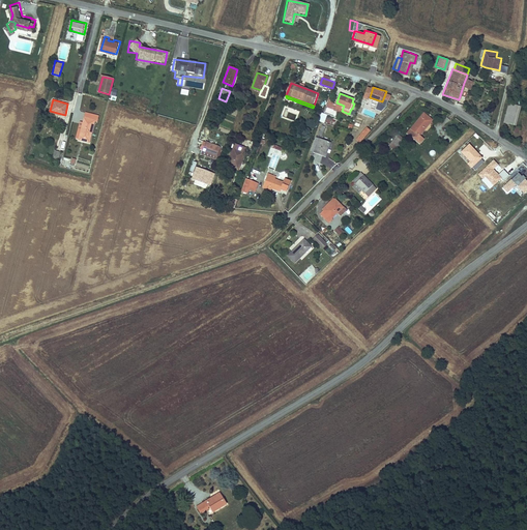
[(337,102),(329,99),(327,106),(342,111),(344,106),(337,102)]
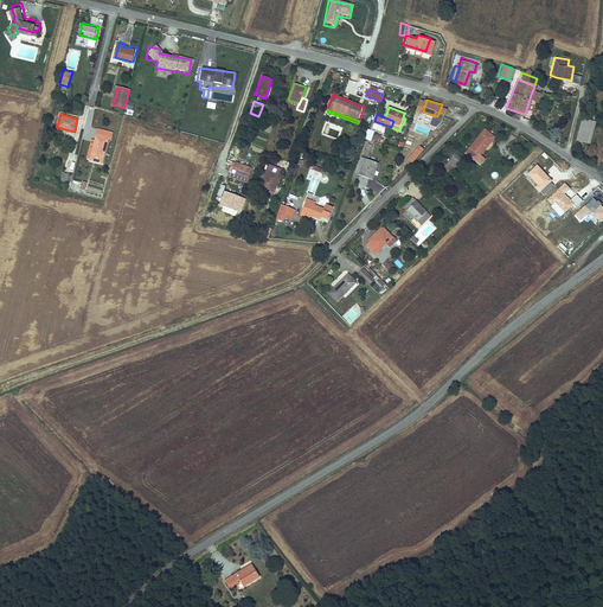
[(592,122),(581,120),(575,141),(585,144),(587,145),(592,122)]
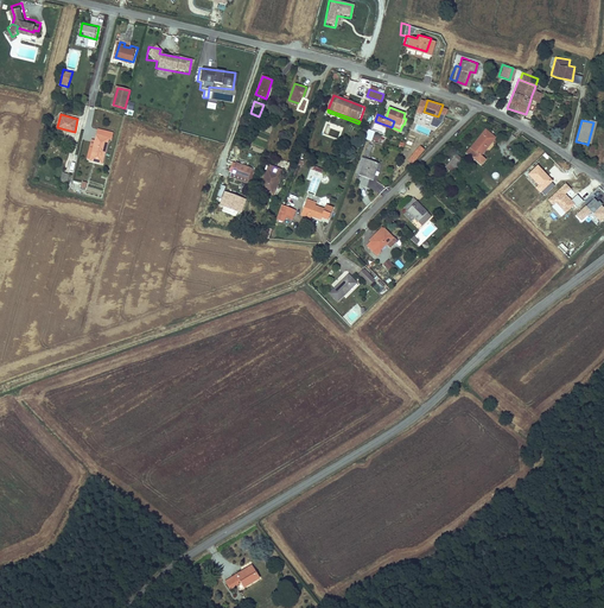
[(481,151),(496,133),(485,125),(471,144),(466,149),(482,160),(487,156),(481,151)]
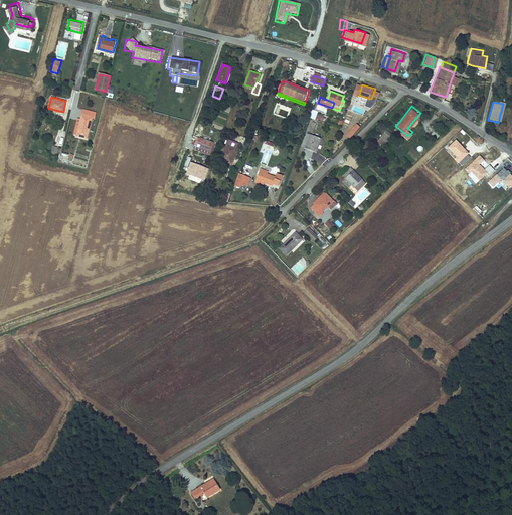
[(318,110),(315,108),(314,110),(312,116),(325,120),(326,117),(324,116),(325,114),(318,112),(318,110)]
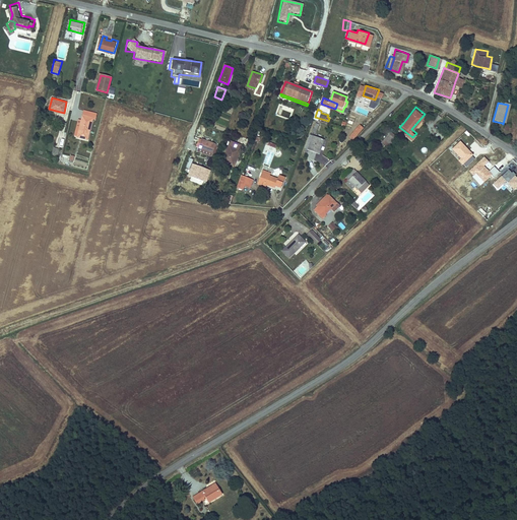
[(84,110),(81,119),(77,136),(87,139),(93,112),(84,110)]
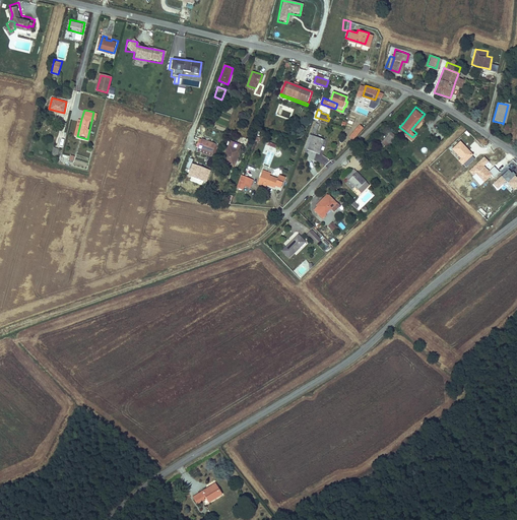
[(77,118),(73,135),(77,136),(81,119),(77,118)]
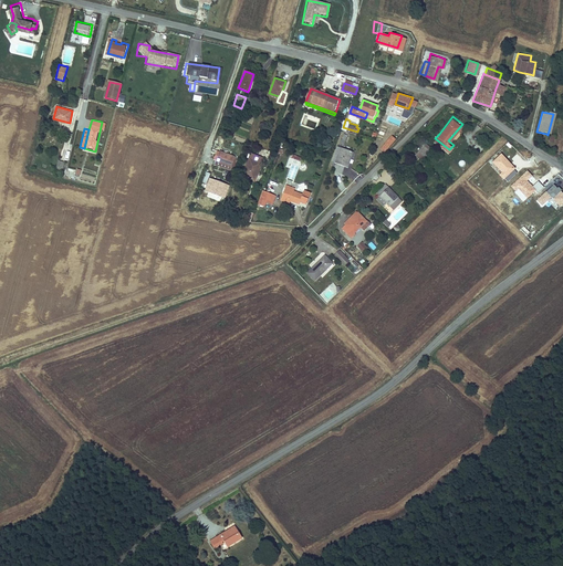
[(385,150),(397,137),(394,135),(382,147),(383,147),(385,150)]
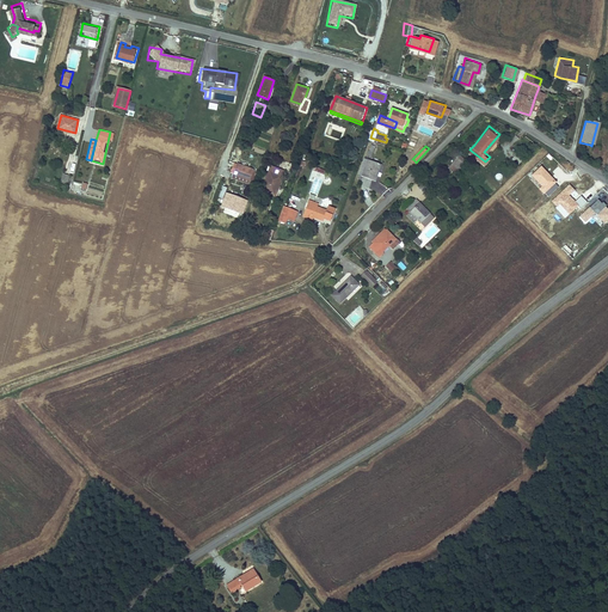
[(515,153),(509,159),(516,165),(521,159),(515,153)]
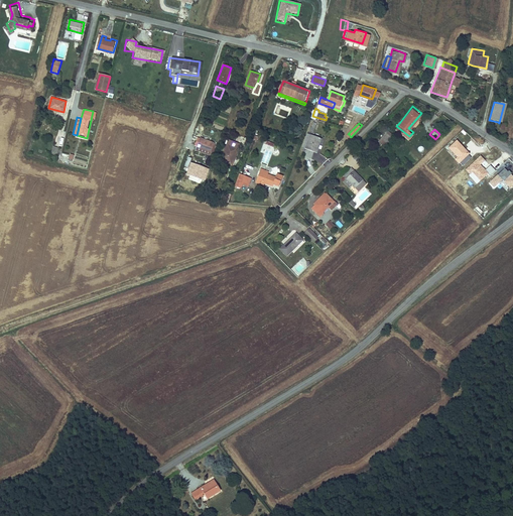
[(386,140),(392,134),(389,131),(383,137),(386,140)]
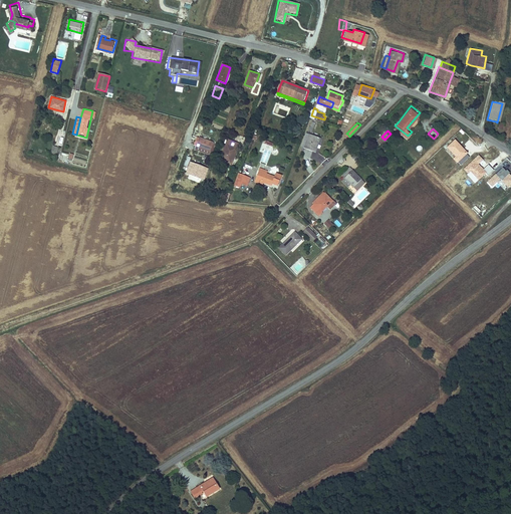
[(315,151),(320,137),(309,133),(304,147),(305,147),(303,151),(310,154),(313,150),(315,151)]
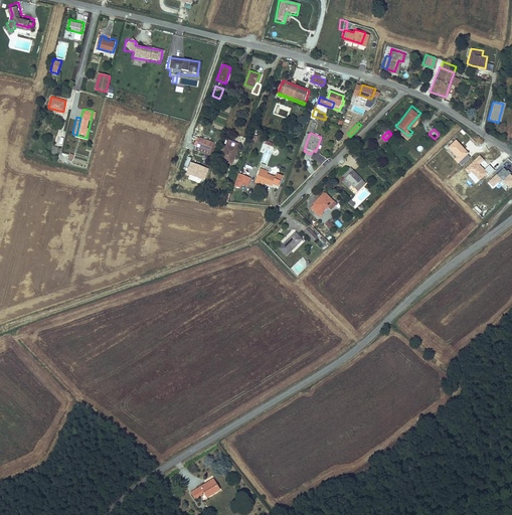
[(209,151),(212,143),(198,138),(196,146),(209,151)]
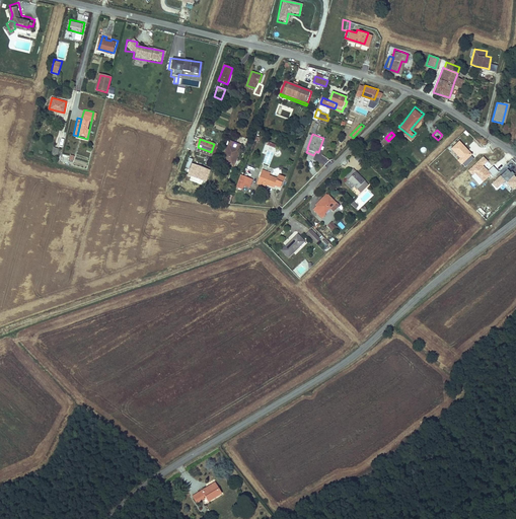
[(221,162),(231,166),(239,145),(229,141),(221,162)]
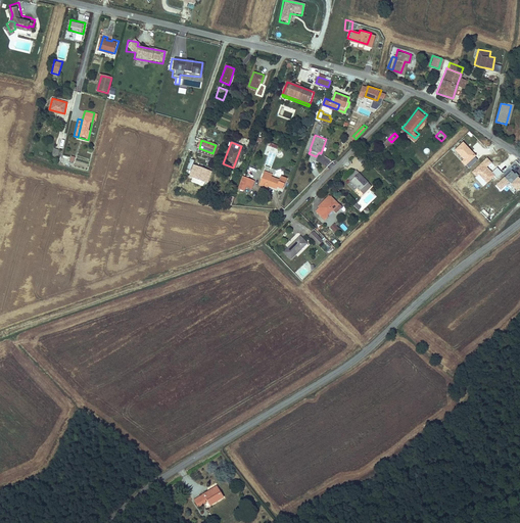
[(460,160),(459,161),(465,170),(476,159),(461,142),(452,150),(460,160)]
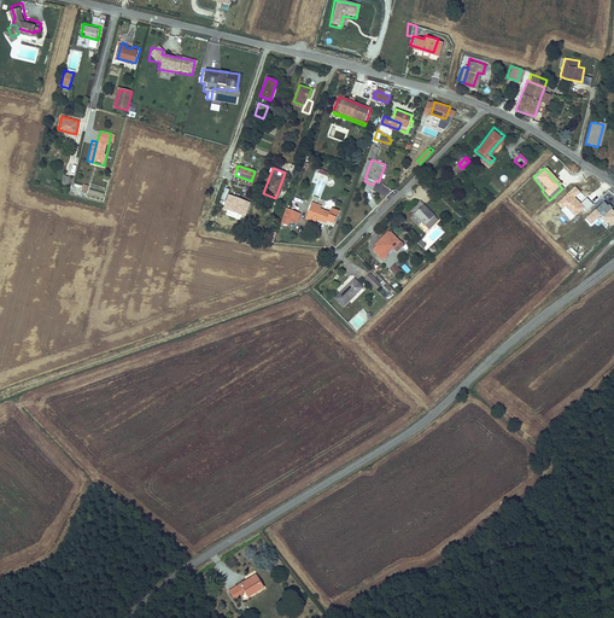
[(250,186),(251,181),(235,175),(234,180),(250,186)]
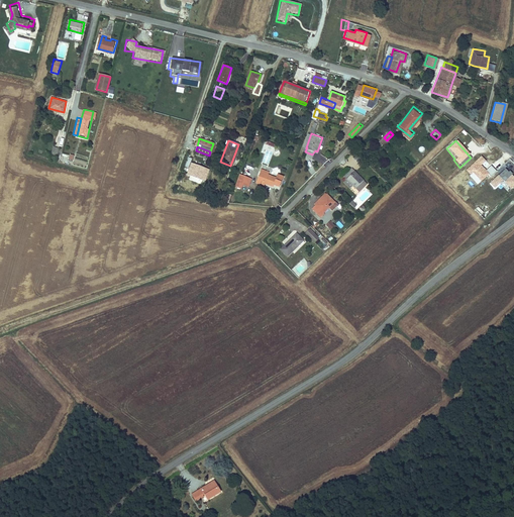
[(360,160),(364,156),(358,150),(354,154),(360,160)]
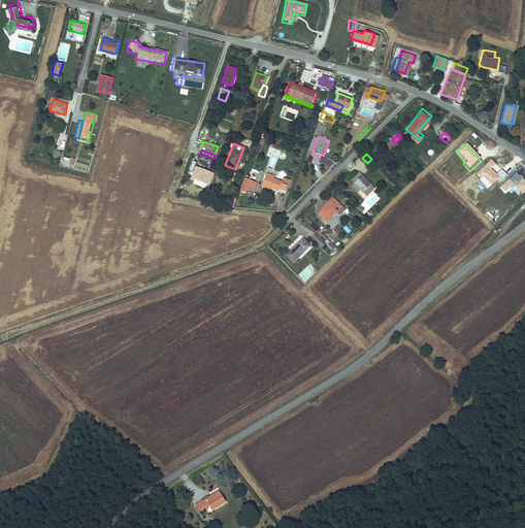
[(489,160),(473,174),(479,179),(481,177),(490,187),(503,174),(499,169),(494,173),(489,168),(494,164),(489,160)]
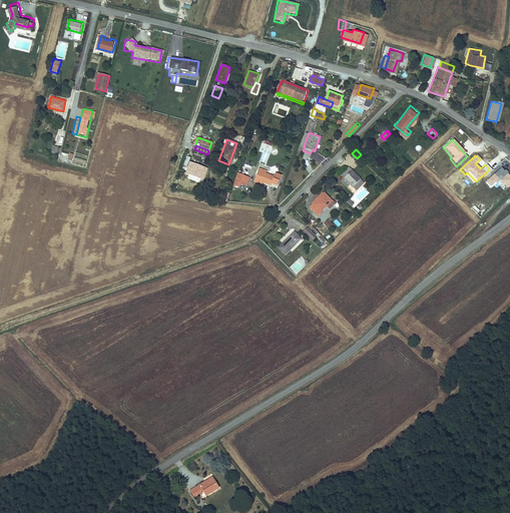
[(355,184),(364,176),(352,164),(344,171),(347,175),(346,176),(355,184)]
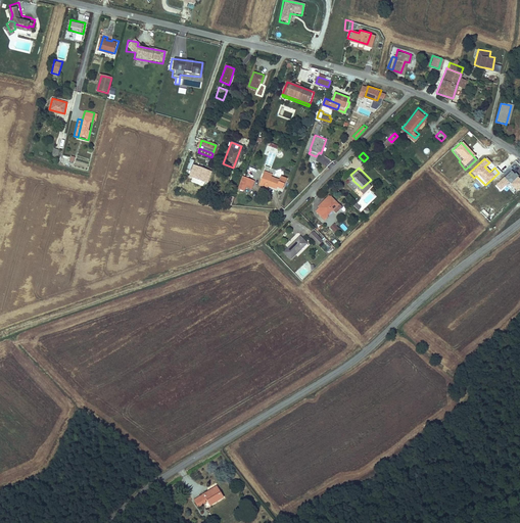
[(279,181),(271,177),(263,174),(258,184),(267,187),(275,190),(276,188),(281,190),(285,180),(280,178),(279,181)]
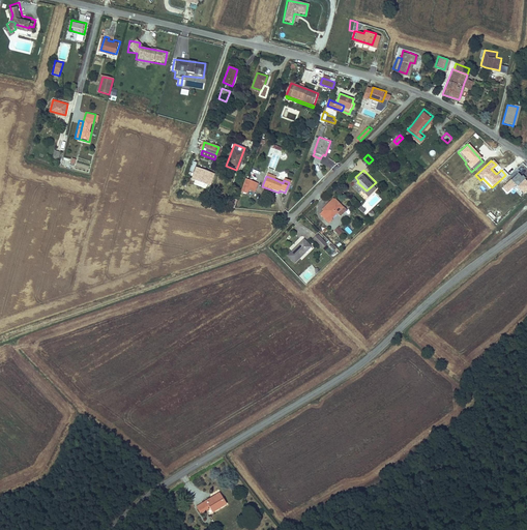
[(245,196),(247,190),(252,193),(254,186),(251,184),(251,182),(244,179),(239,193),(245,196)]
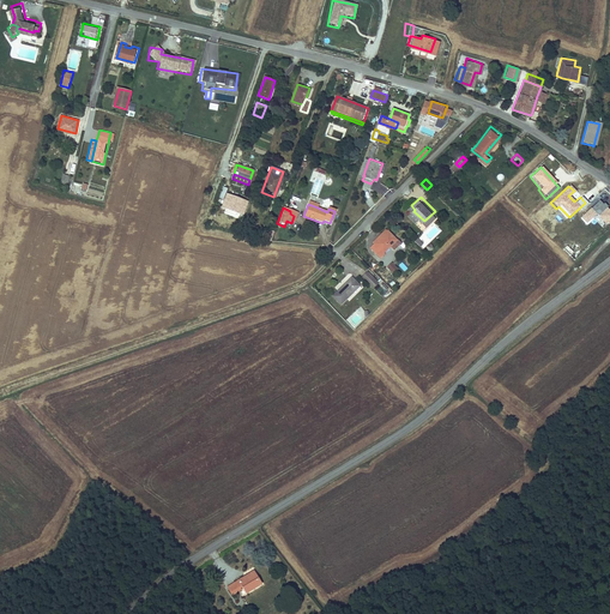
[(397,239),(387,230),(375,245),(372,248),(381,258),(385,253),(384,252),(390,246),(397,239)]
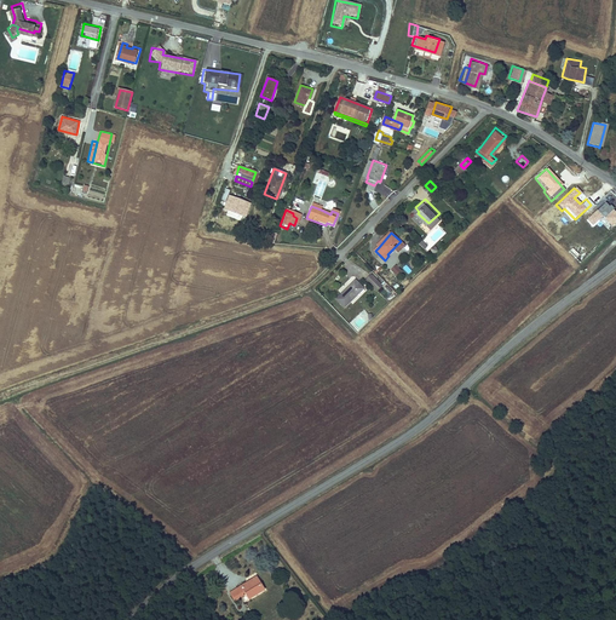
[(274,244),(276,235),(275,235),(269,234),(265,242),(274,244)]
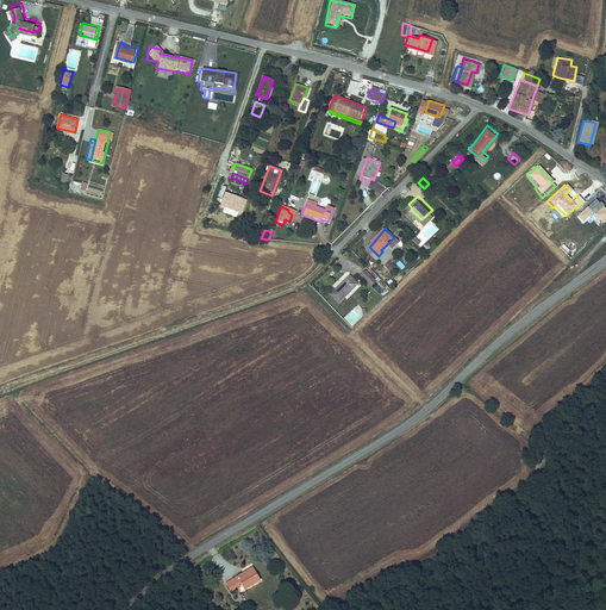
[(394,237),(387,244),(392,248),(399,240),(395,237),(394,237)]
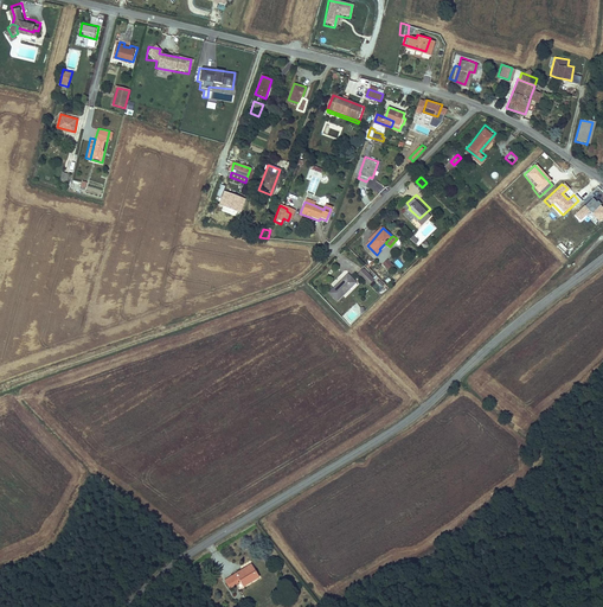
[(393,267),(387,260),(383,264),(389,272),(393,267)]
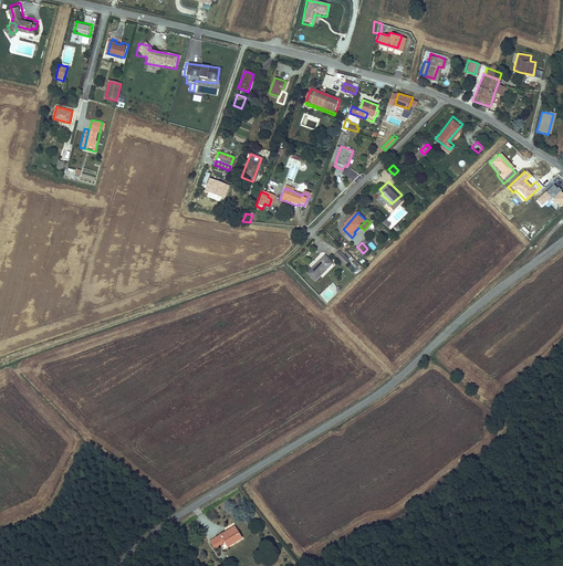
[(345,264),(348,260),(339,250),(334,254),(345,264)]
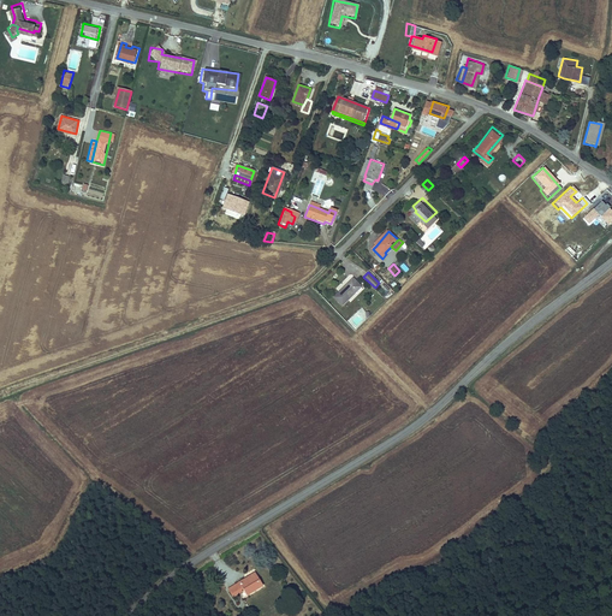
[(349,298),(361,286),(354,278),(340,290),(342,291),(338,295),(342,297),(345,295),(349,298)]
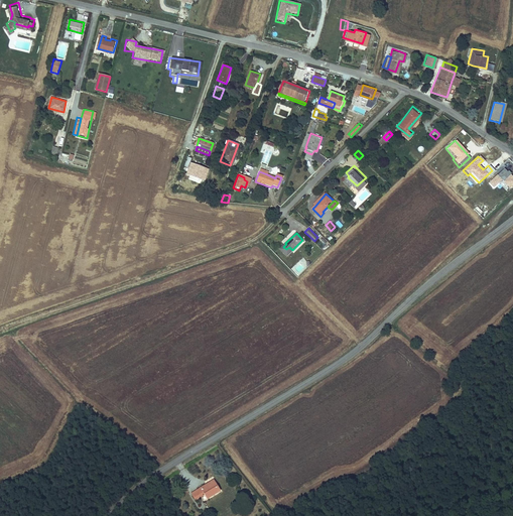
[(318,248),(325,243),(319,238),(314,243),(318,248)]
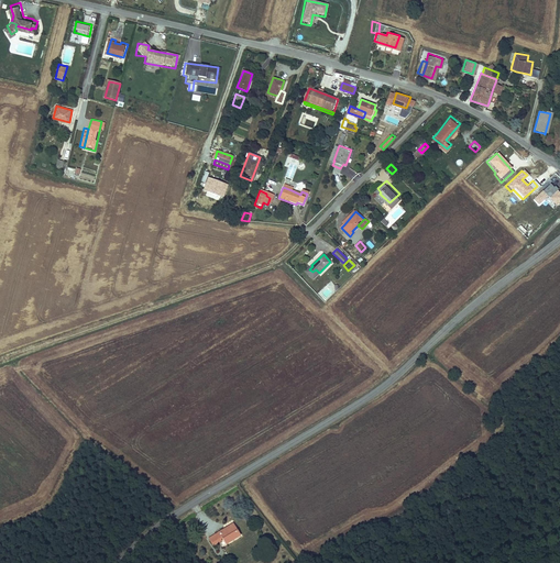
[(227,542),(240,533),(232,522),(209,537),(213,544),(220,540),(219,538),(222,536),(227,542)]
